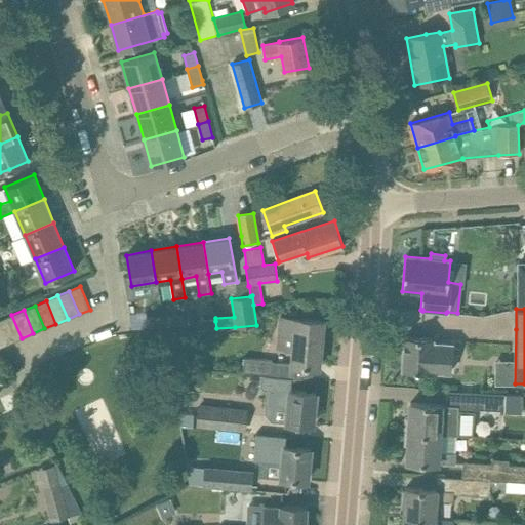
[(190,314),(162,316),(162,326),(191,324),(190,314)]
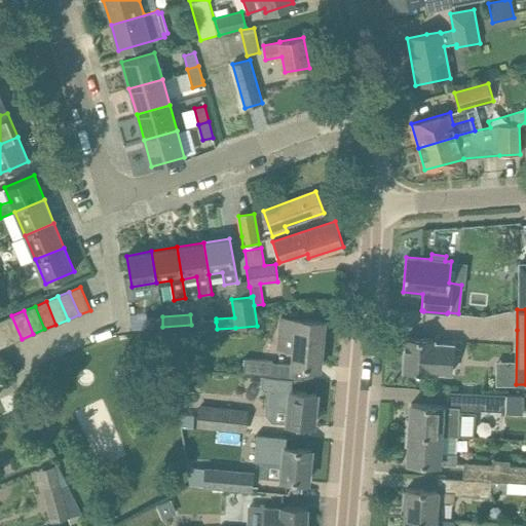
[(10,343),(22,339),(11,315),(0,321),(10,343)]
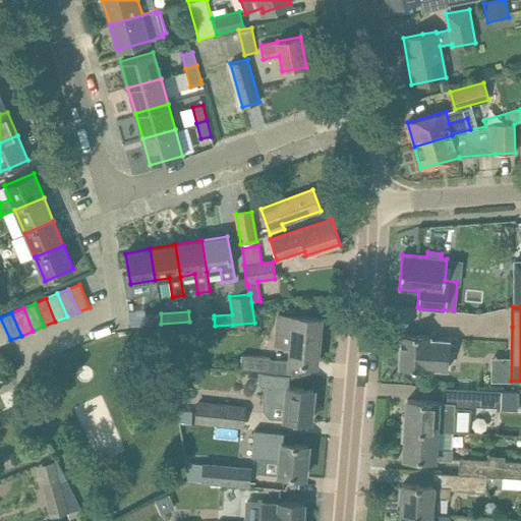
[(145,325),(161,324),(161,313),(143,314),(145,325)]
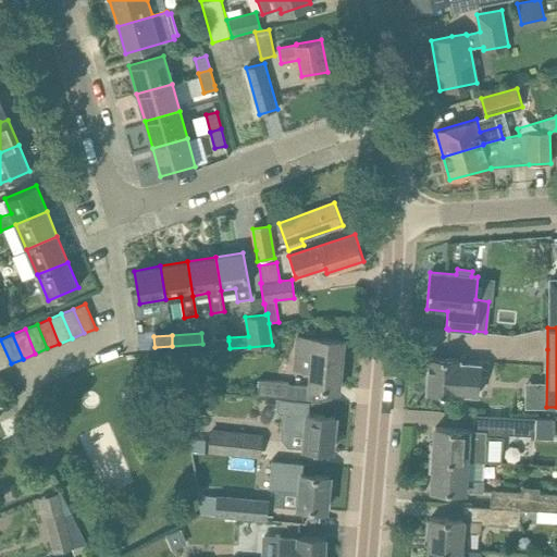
[(309,388),(316,388),(337,391),(342,339),(297,336),(294,368),(311,369),(309,388)]
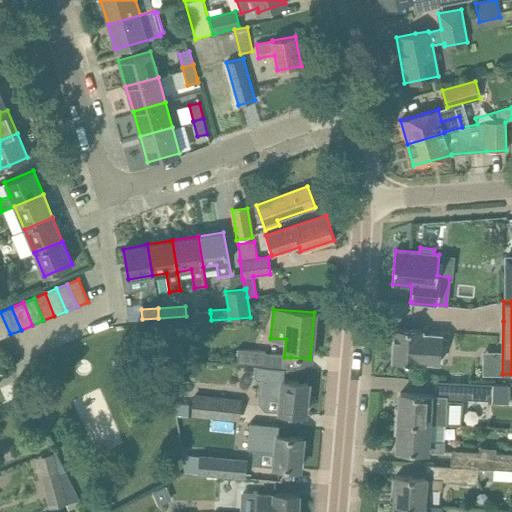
[(210,313),(210,310),(193,312),(193,321),(211,320),(210,313)]
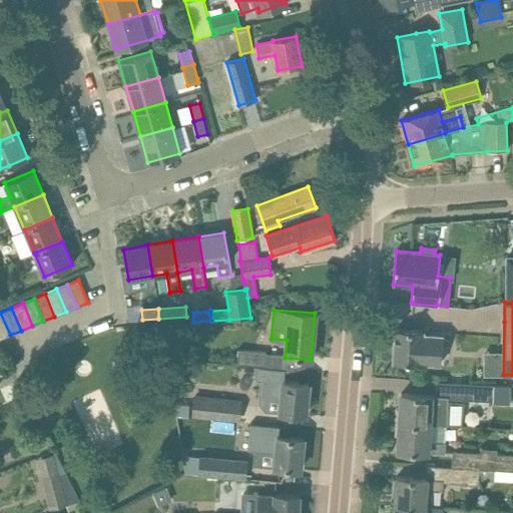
[(0,313),(0,312),(0,339),(10,335),(0,313)]
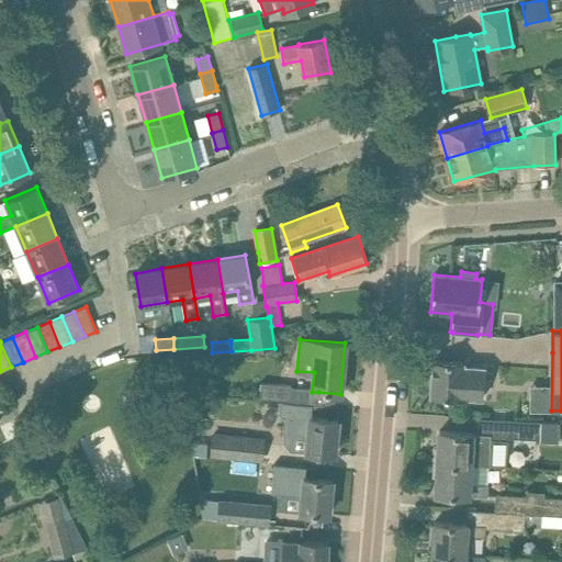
[(484,382),(485,364),(463,363),(463,362),(434,360),(430,397),(461,398),(483,400),(484,382)]
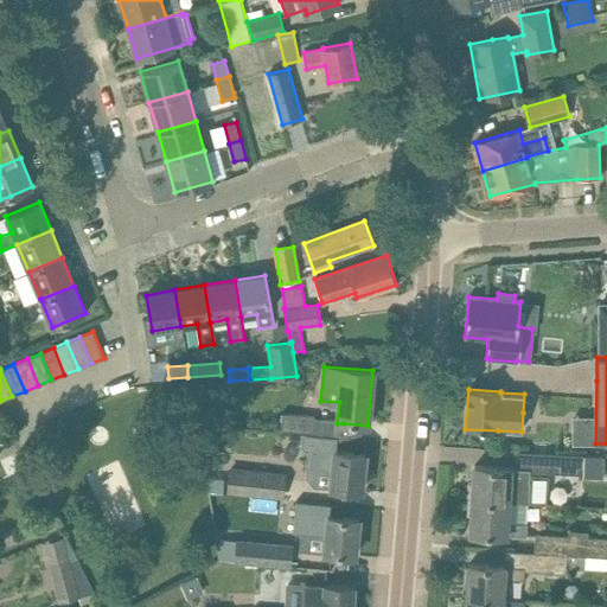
[(312,435),(332,438),(333,421),(315,420),(315,416),(281,414),(280,430),(312,433),(312,435)]
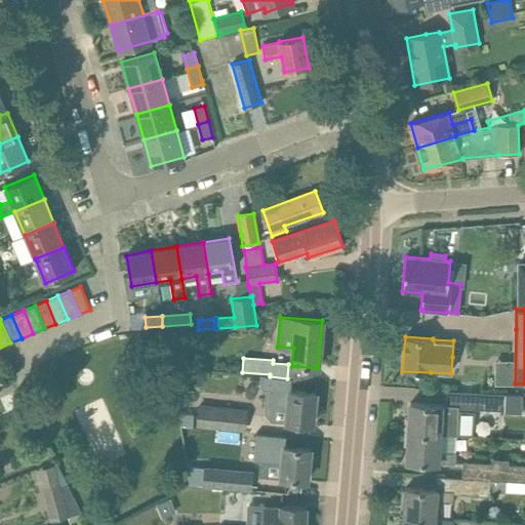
[(271,420),(313,426),(316,393),(290,390),(291,378),(287,378),(270,376),(261,375),(260,386),(263,389),(266,390),(264,406),(266,406),(265,413),(271,420)]
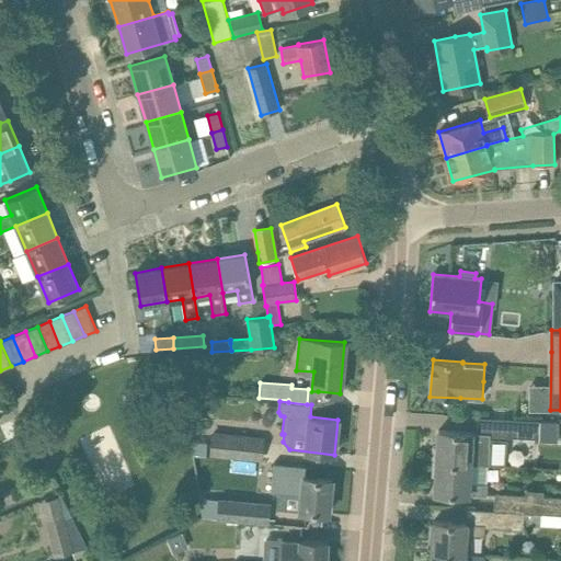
[(506,436),(539,438),(539,442),(558,443),(559,422),(540,422),(540,421),(508,419),(506,436)]
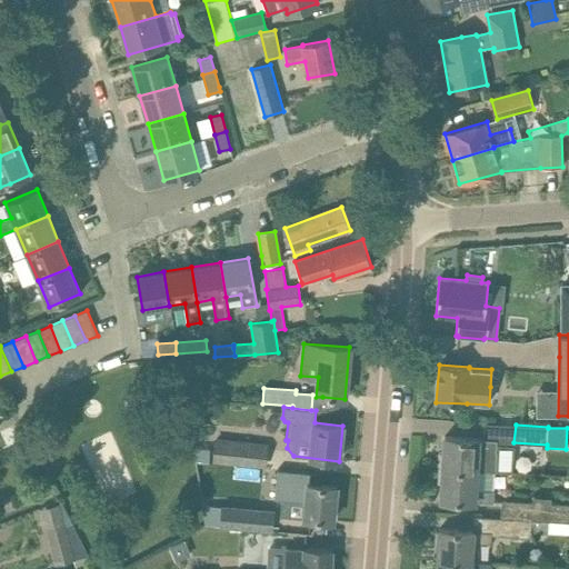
[(496,472),(497,452),(496,452),(497,440),(478,439),(478,438),(445,437),(442,469),(476,471),(496,472)]
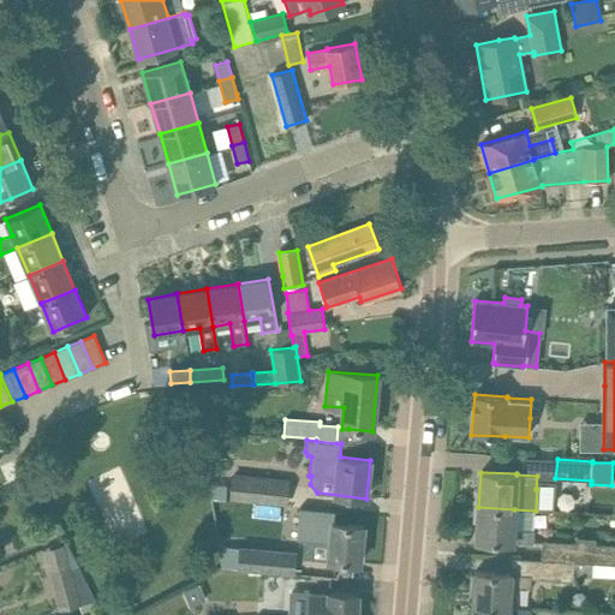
[(232,475),(230,497),(286,505),(288,481),(232,475)]
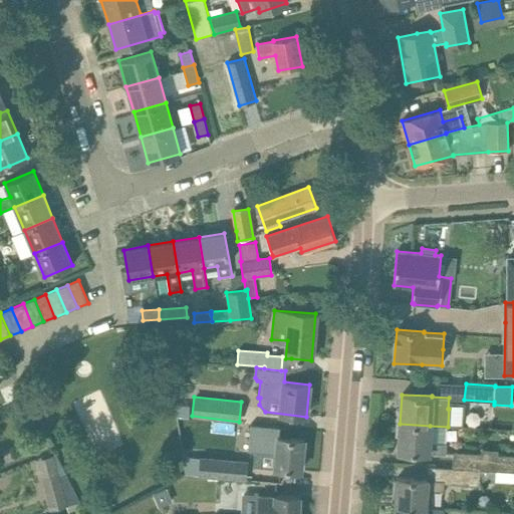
[(179,418),(184,450),(194,450),(192,419),(179,418)]
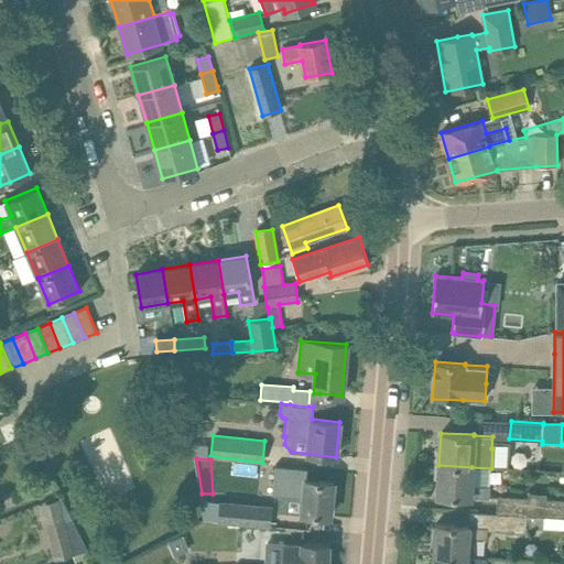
[(472,467),(438,465),(437,496),(470,498),(470,497),(489,498),(489,487),(470,486),(472,467)]
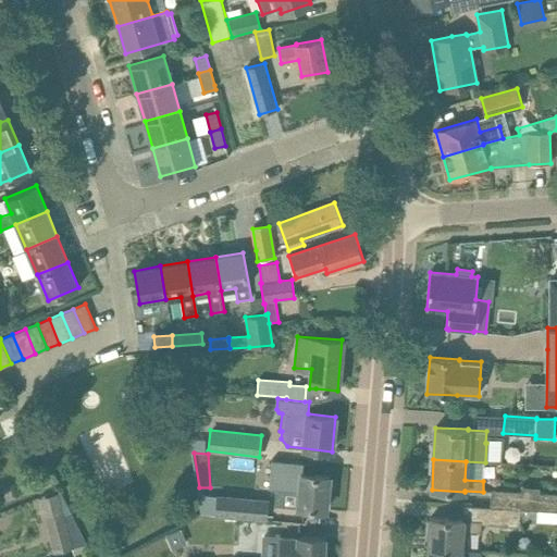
[(271,460),(268,489),(274,490),(294,491),(293,504),(296,504),(296,508),(325,510),(329,474),(300,472),(301,463),(271,460)]
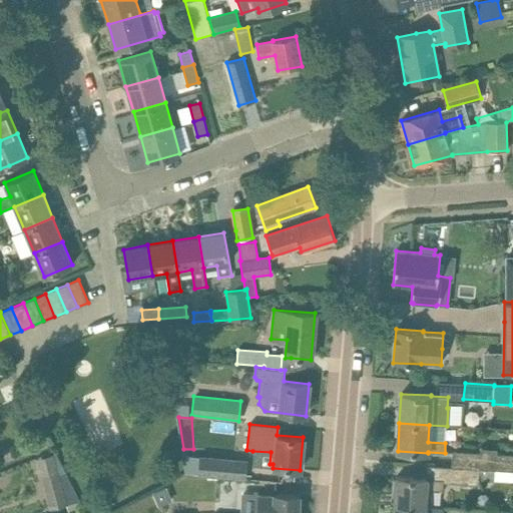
[(512,470),(512,454),(497,454),(497,449),(480,448),(480,454),(452,451),(451,467),(495,469),(512,470)]
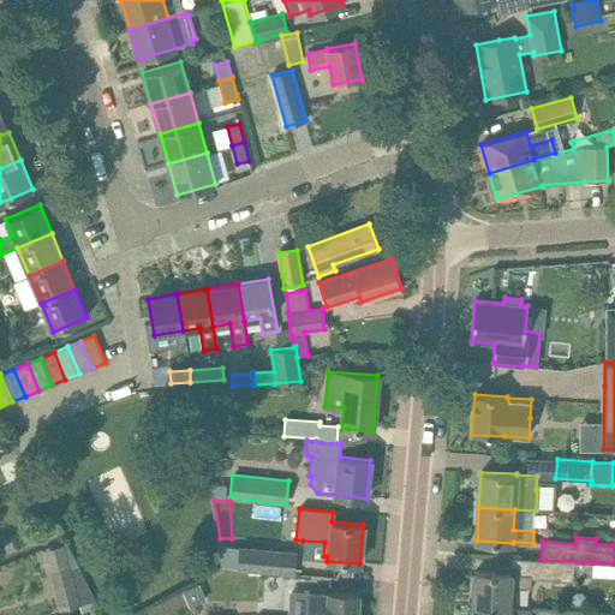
[(296,554),(216,547),(219,567),(293,574),(296,554)]
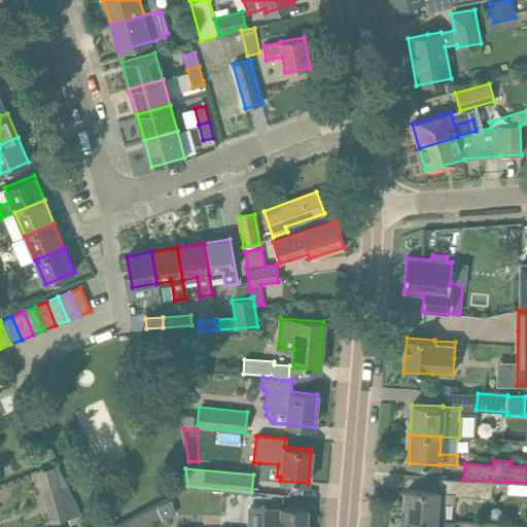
[(508,494),(508,482),(463,480),(461,495),(491,498),(491,493),(508,494)]
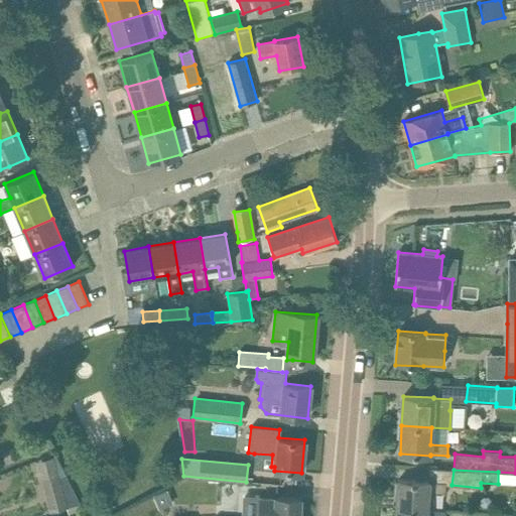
[(42,482),(50,512),(66,508),(57,478),(42,482)]
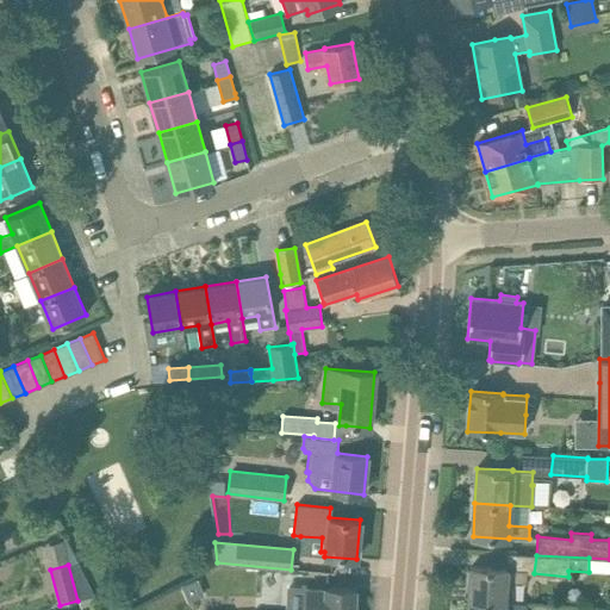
[(471,567),(468,601),(504,602),(505,583),(526,584),(526,570),(471,567)]
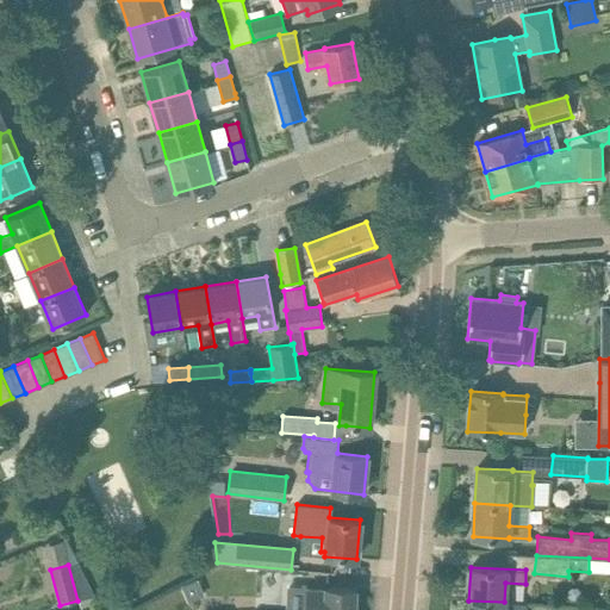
[(288,586),(287,609),(354,609),(355,589),(288,586)]
